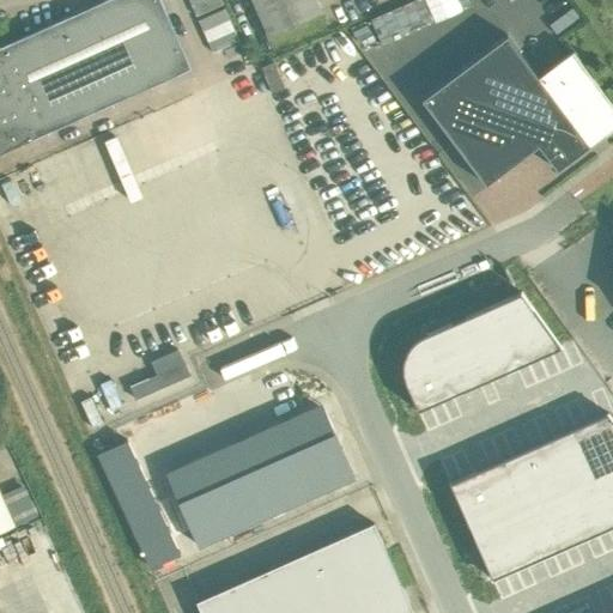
[(0,152),(189,70),(158,0),(105,0),(0,47),(0,152)]
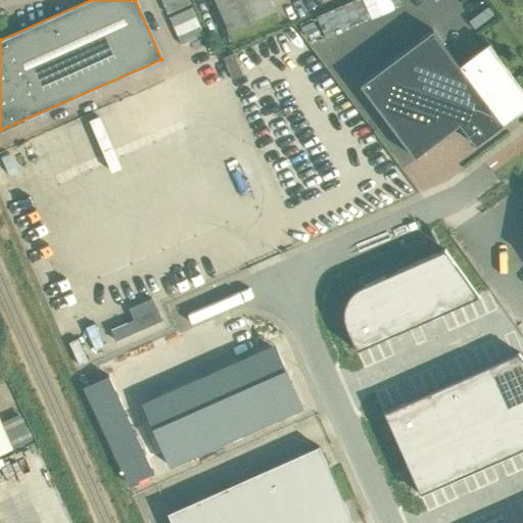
[(215,0),(229,31),(275,10),(269,0),(215,0)]
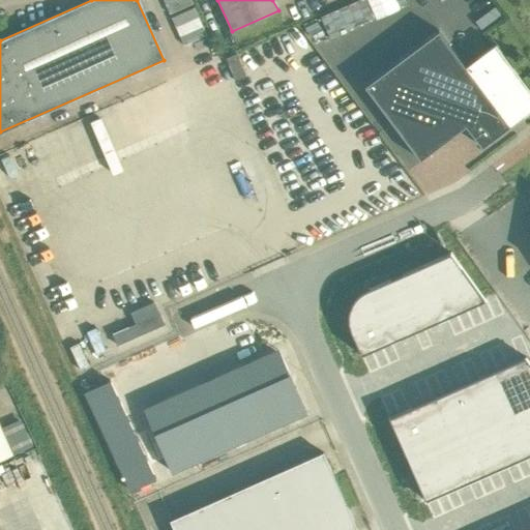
[(171,11),(178,31),(198,23),(190,3),(171,11)]
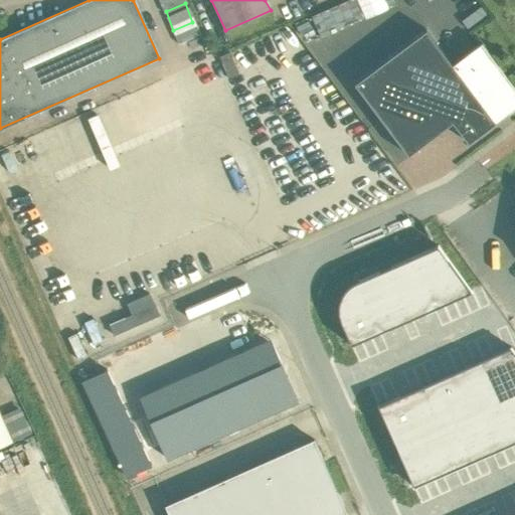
[(482,42),(479,44),(452,64),(426,29),(354,83),(408,155),(453,122),(469,143),(496,122),(494,120),(506,111),(507,114),(514,108),(514,91),(482,46),(484,45),(482,42)]
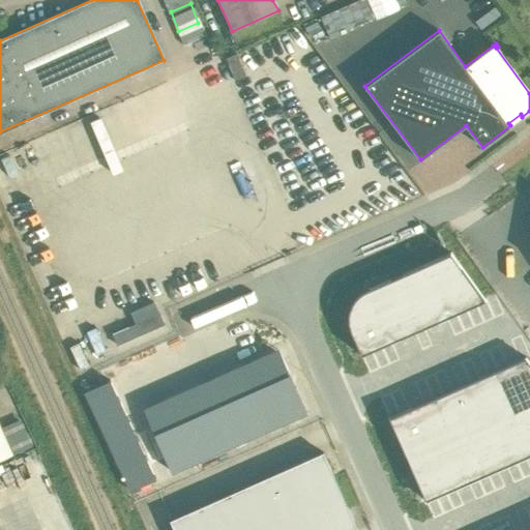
[(450,252),(395,275),(418,327),(484,298),(450,252)]
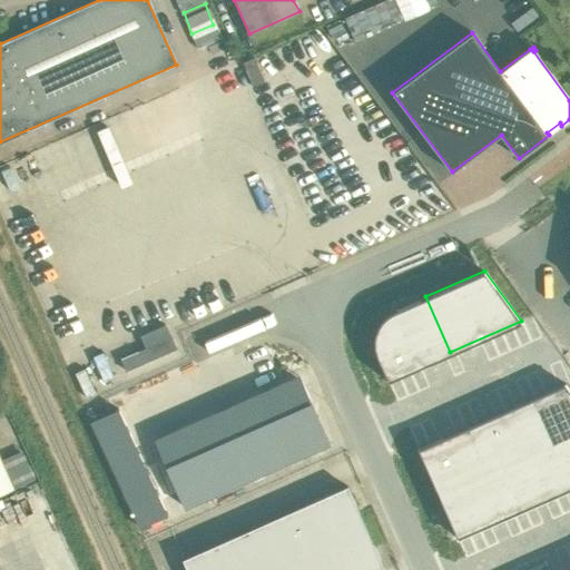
[(375,333),(374,341),(375,346),(376,352),(389,379),(450,352),(425,296),(394,311),(390,313),(385,316),(381,322),(377,327),(375,333)]
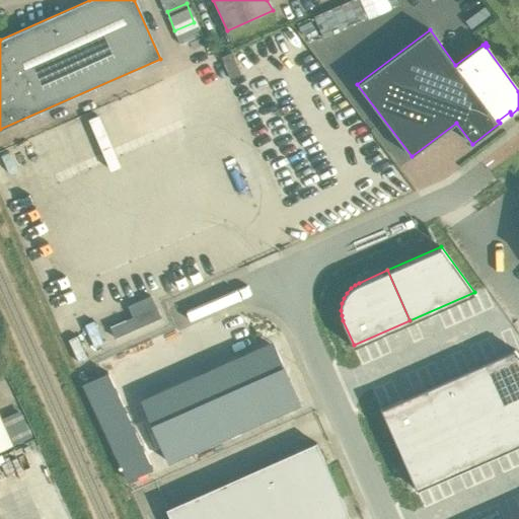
[(128,307),(133,317),(110,327),(116,339),(161,318),(151,297),(128,307)]
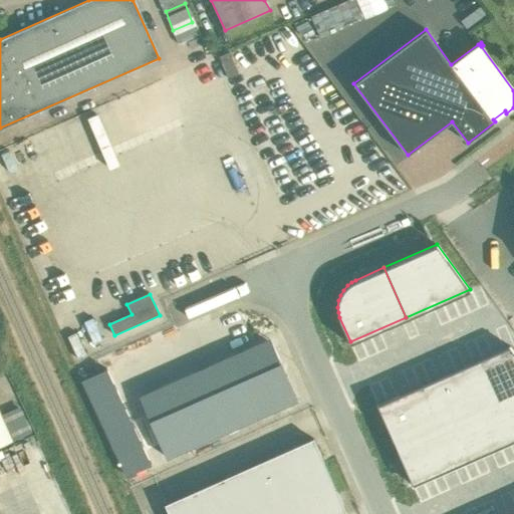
[(272,343),(142,402),(167,458),(297,401),(272,343)]
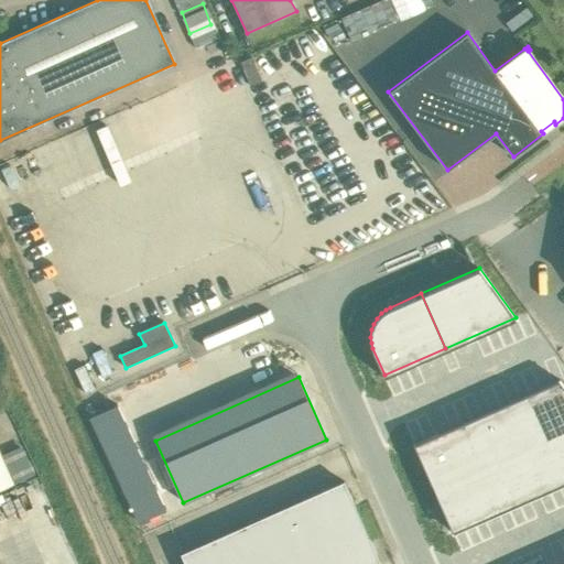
[(563,386),(559,379),(525,393),(544,437),(555,433),(563,429),(563,386)]
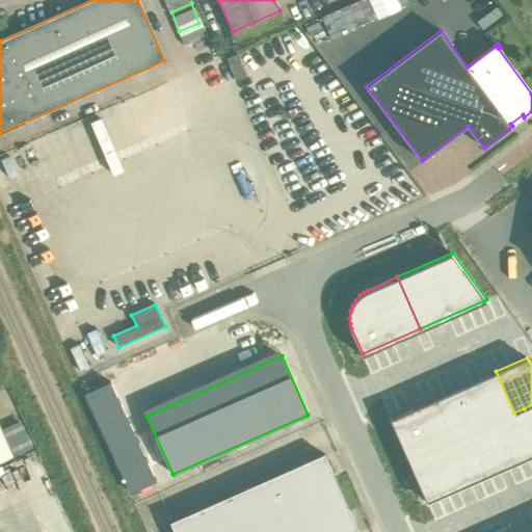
[(496,371),(467,383),(485,425),(495,421),(513,413),(496,371)]
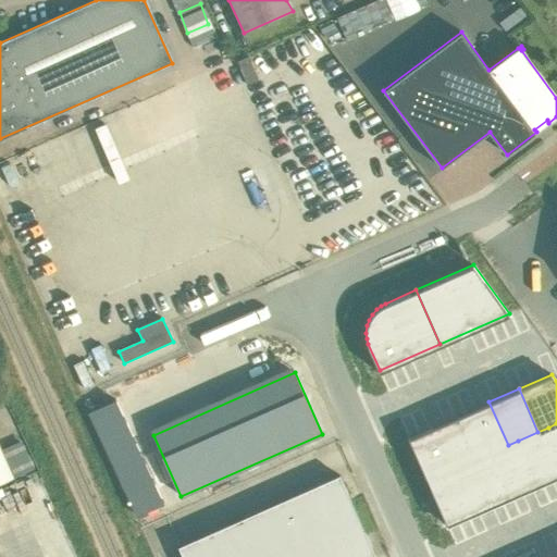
[(161,505),(115,401),(89,413),(135,517),(161,505)]
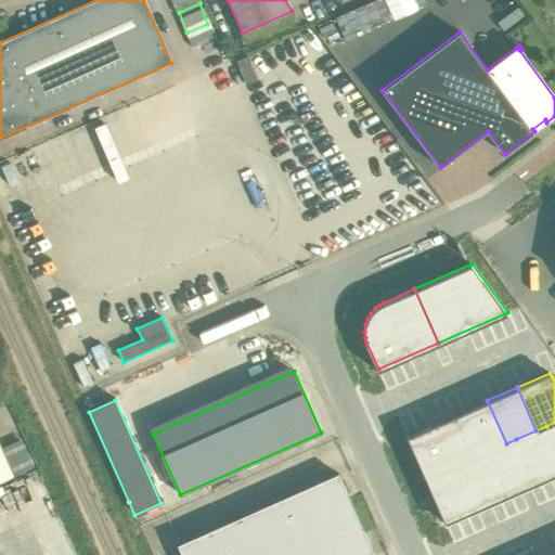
[(487,400),(457,413),(476,456),(487,452),(506,443),(487,400)]
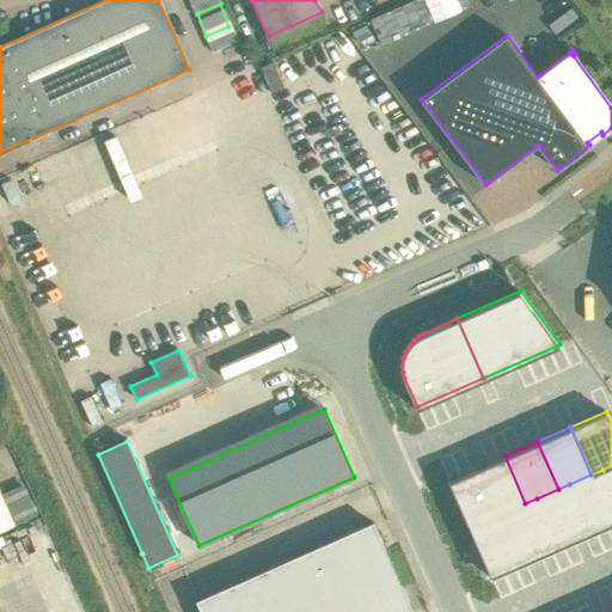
[(505,456),(450,481),(470,527),(525,503),(505,456)]
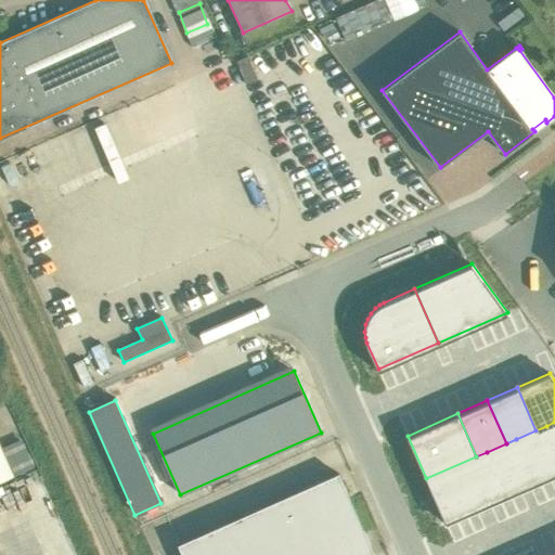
[(536,430),(516,439),(536,482),(554,473),(554,446),(546,426),(536,430)]
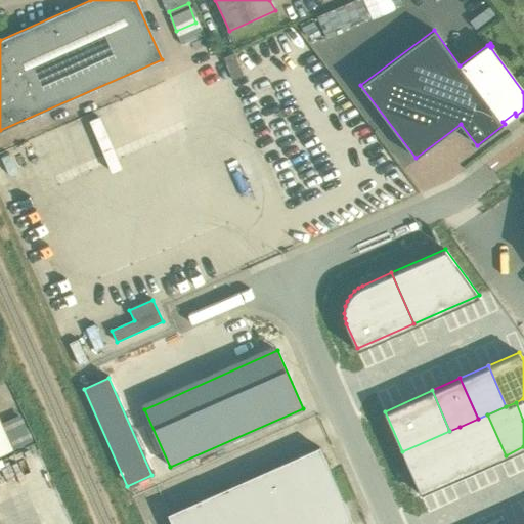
[(478,419),(460,427),(477,468),(506,455),(487,415),(478,419)]
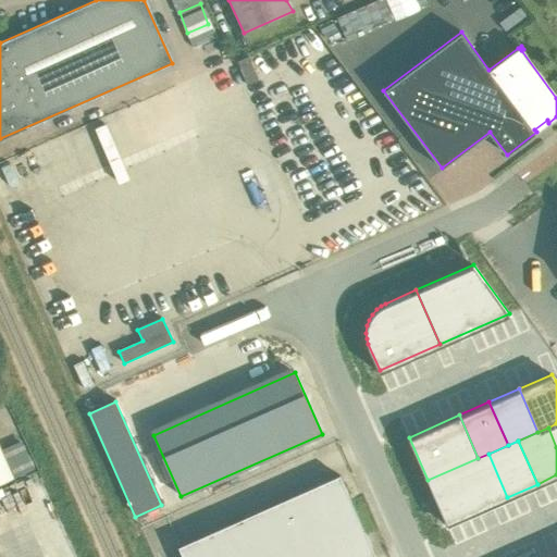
[(0,450),(0,486),(13,480),(0,450)]
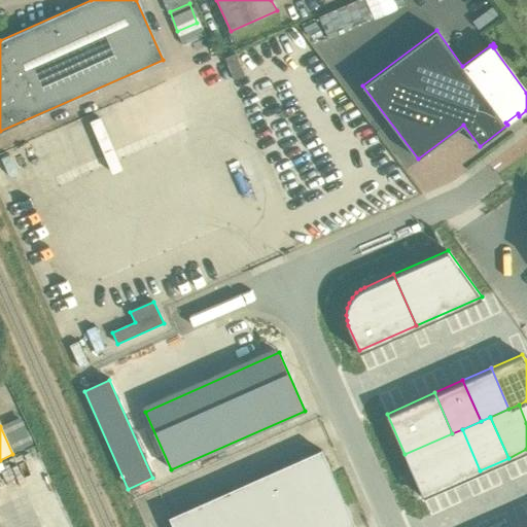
[(452,433),(405,454),(423,495),(480,470),(462,429),(452,433)]
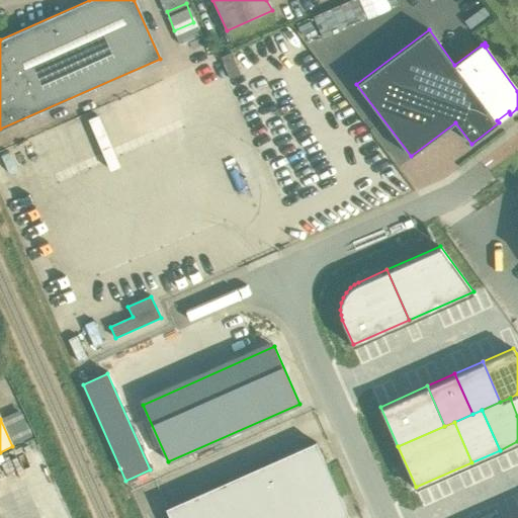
[(316,441),(278,458),(295,496),(333,480),(316,441)]
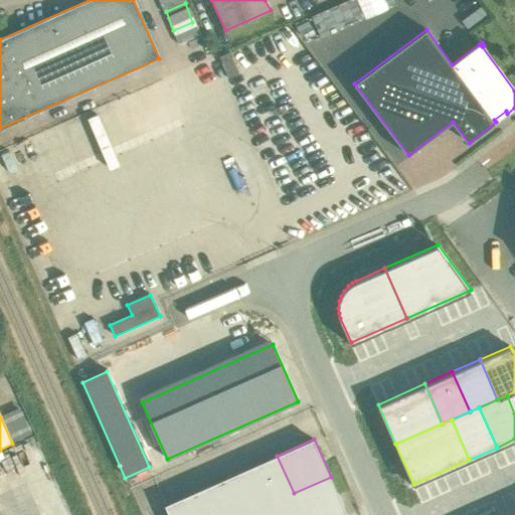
[(277,456),(259,464),(275,501),(281,514),(303,514),(294,493),(277,456)]
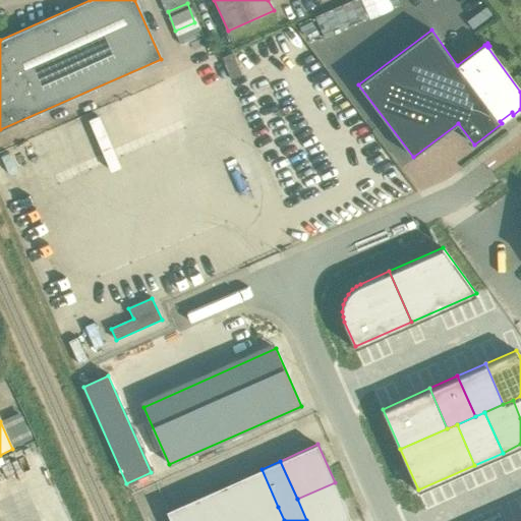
[(262,469),(242,477),(259,515),(278,507),(262,469)]
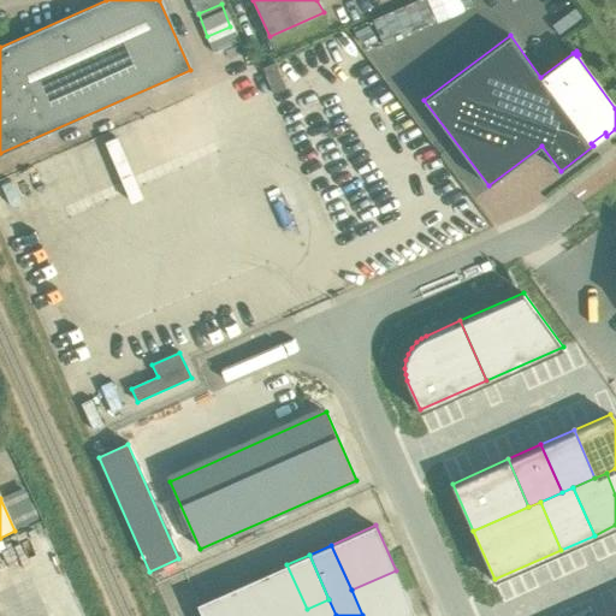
[(286,564),(265,574),(283,615),(291,615),(307,609),(286,564)]
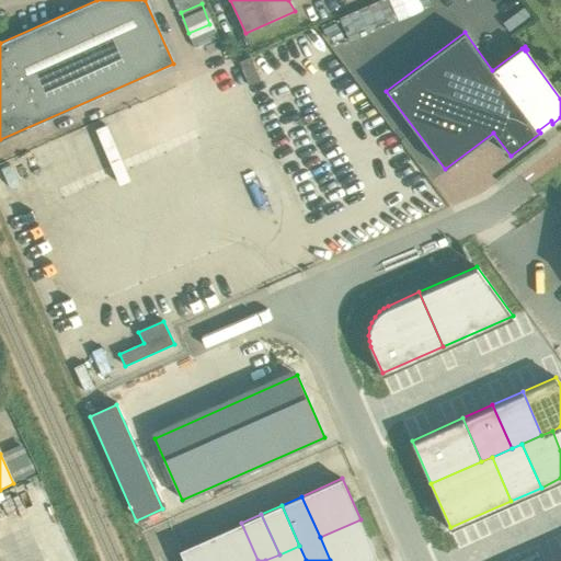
[(361,519),(320,537),(330,560),(376,560),(379,560),(361,519)]
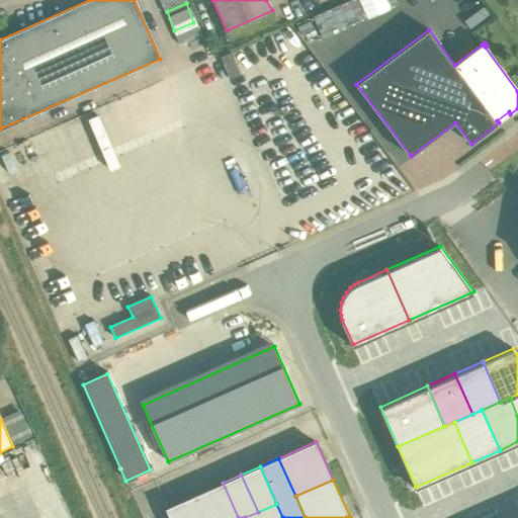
[(238,517),(223,483),(195,495),(204,517),(238,517)]
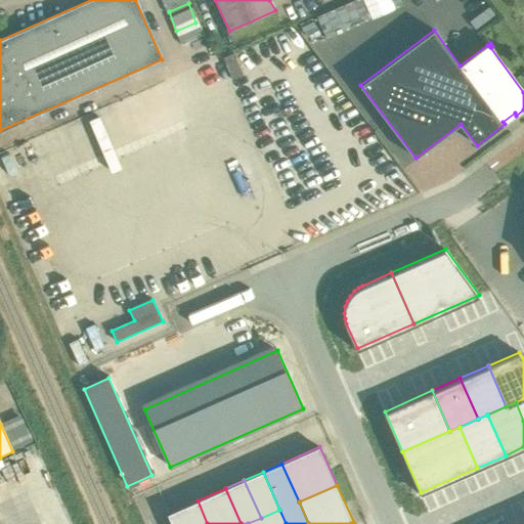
[(207,523),(198,500),(168,514),(172,523),(207,523)]
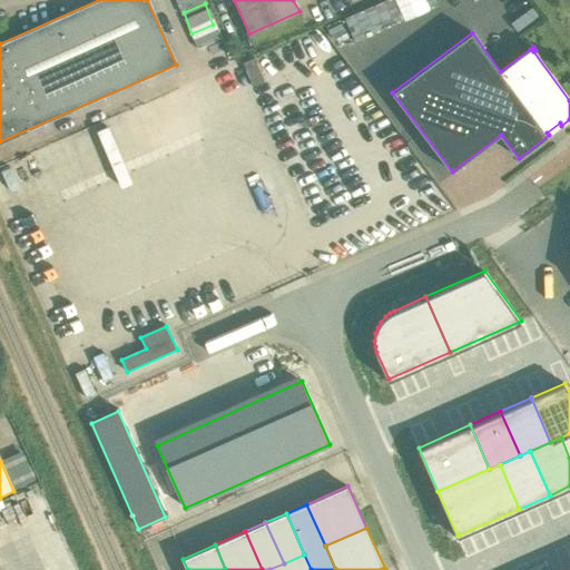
[(311,569),(304,554),(284,563),(286,569),(311,569)]
